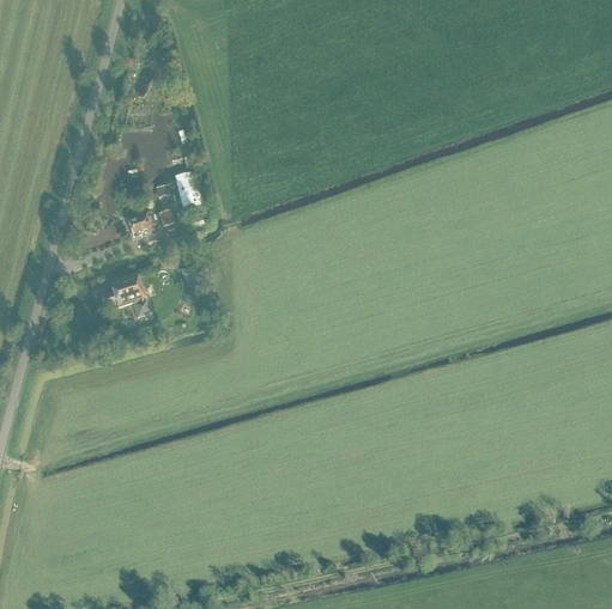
[(194,186),(191,170),(174,175),(182,206),(204,201),(199,184),(194,186)]
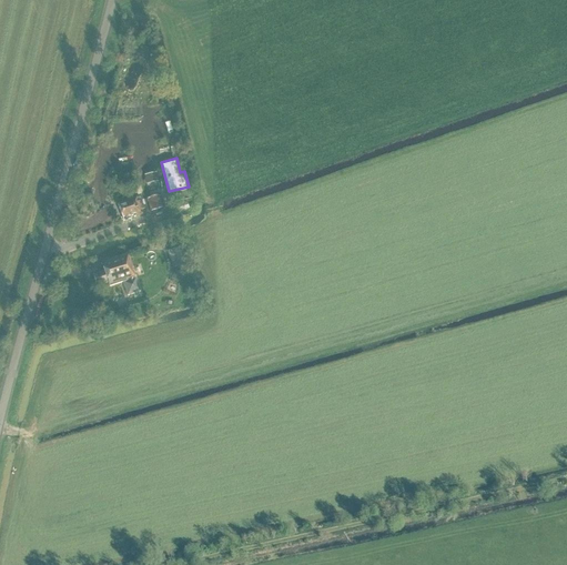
[(151,209),(162,204),(158,192),(145,197),(151,209)]
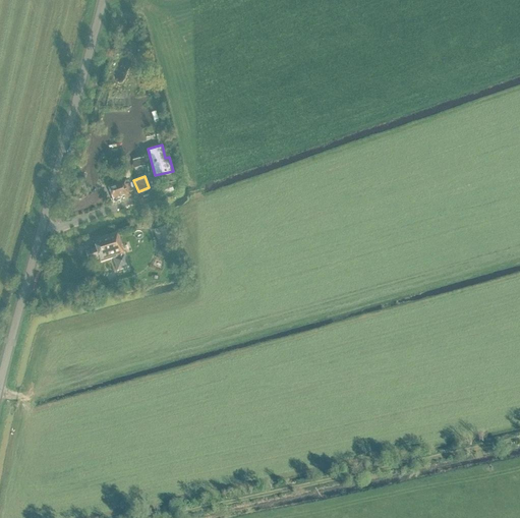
[(126,181),(124,178),(107,184),(112,199),(130,193),(128,189),(131,188),(128,180),(126,181)]
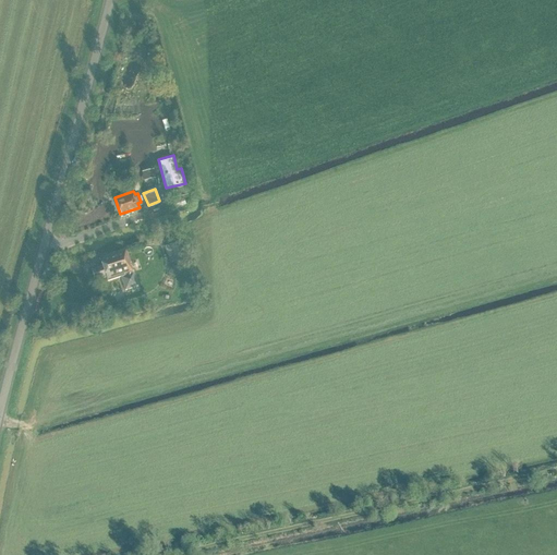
[(169,260),(180,256),(174,240),(165,243),(169,260)]
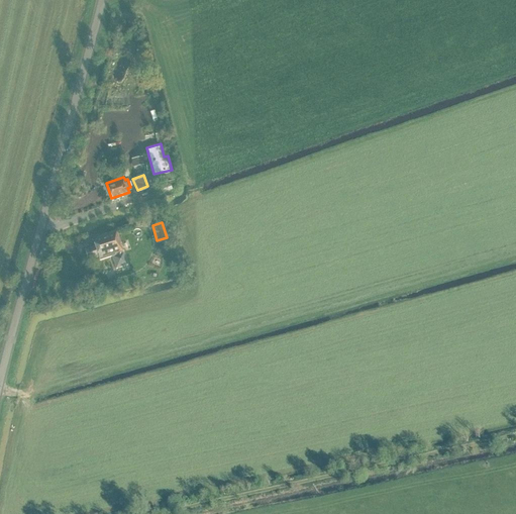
[(127,262),(115,228),(91,236),(94,244),(84,247),(86,255),(89,254),(90,257),(97,254),(98,258),(111,253),(115,266),(127,262)]
